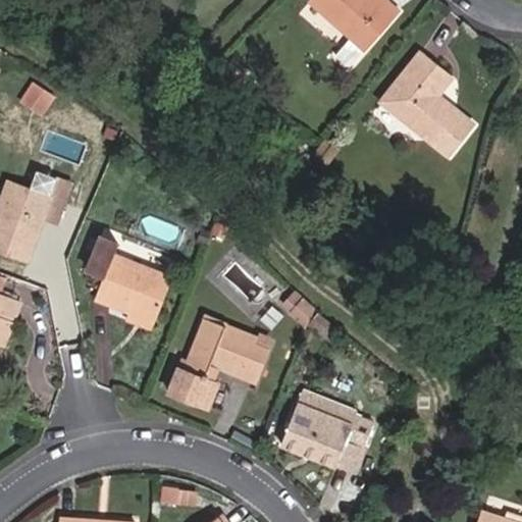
[(387,1),(382,7),(374,0),(314,0),(313,2),(352,35),(365,47),(398,10),(387,1)]
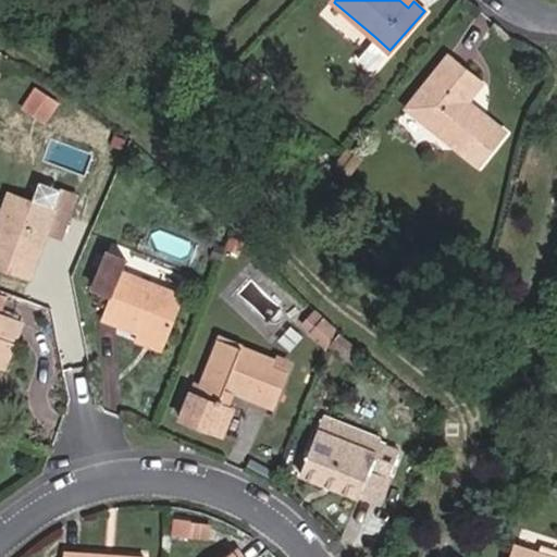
[(366,49),(380,62),(390,50),(375,37),(366,49)]
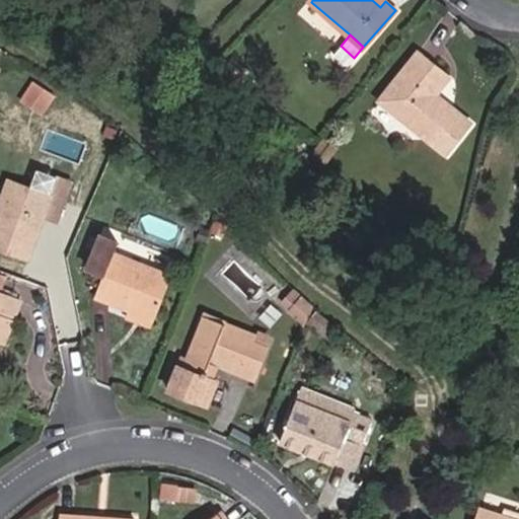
[(437,94),(450,77),(420,53),(380,100),(449,154),(473,124),(437,94)]
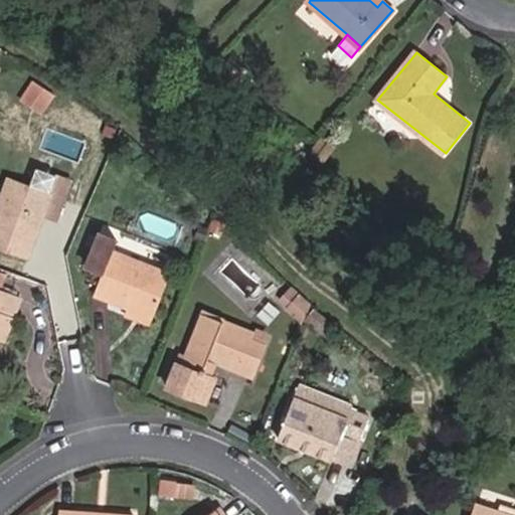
[(22,102),(42,114),(52,98),(32,84),(22,102)]
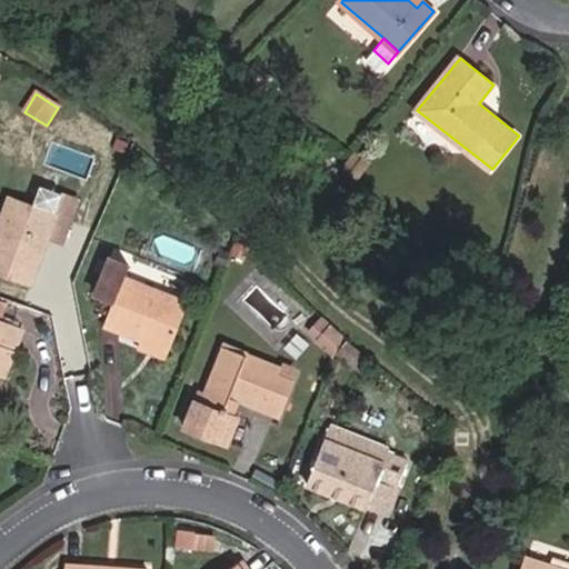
[(358,178),(371,161),(357,149),(342,167),(358,178)]
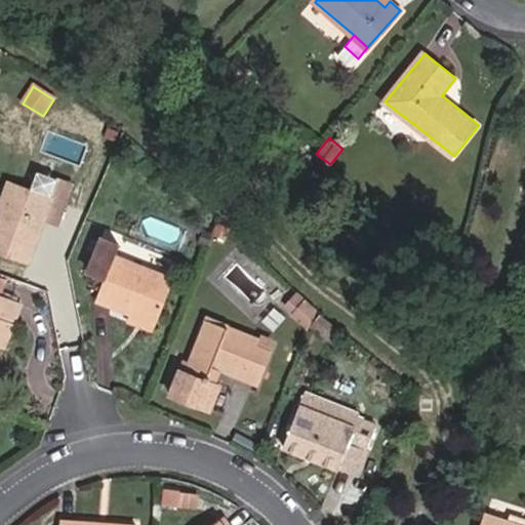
[(58,179),(39,172),(32,191),(51,197),(58,179)]
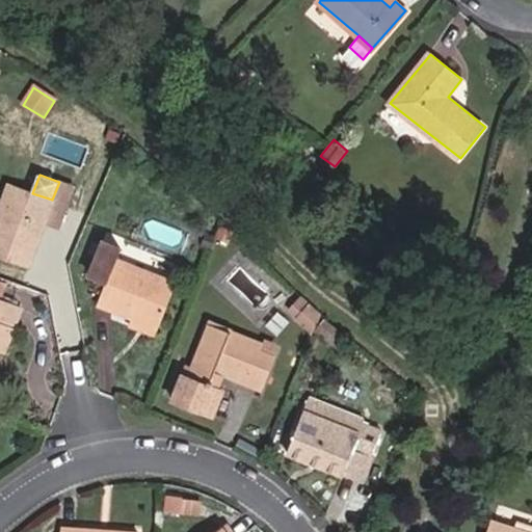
[(59,182),(52,200),(32,193),(9,185),(0,208),(0,256),(29,266),(45,222),(60,228),(75,187),(59,182)]
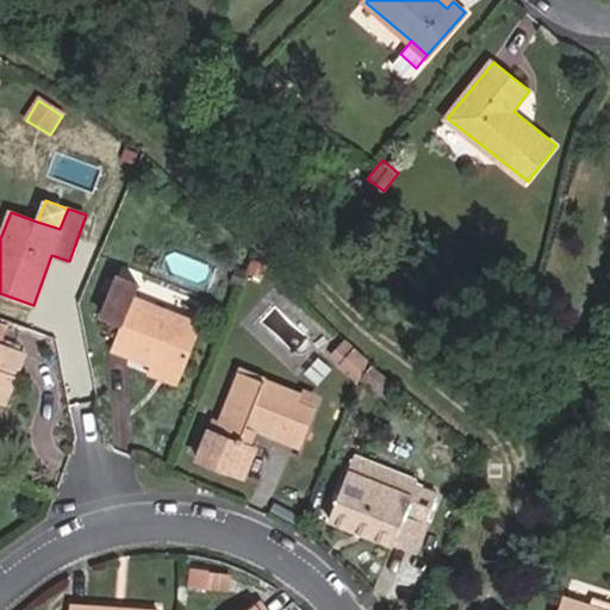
[(155,355),(151,363),(182,377),(204,324),(134,298),(137,287),(120,280),(105,319),(122,327),(112,349),(125,354),(129,344),(155,355)]
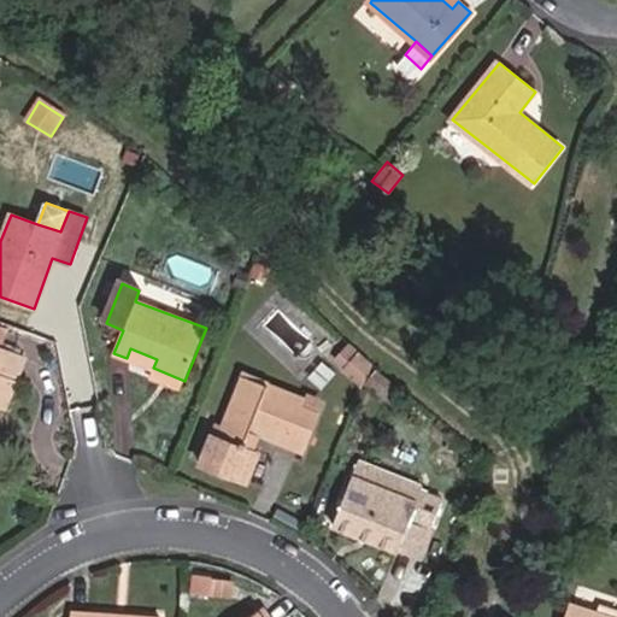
[(344,366),(342,369),(363,387),(372,363),(350,341),(334,357),(344,366)]
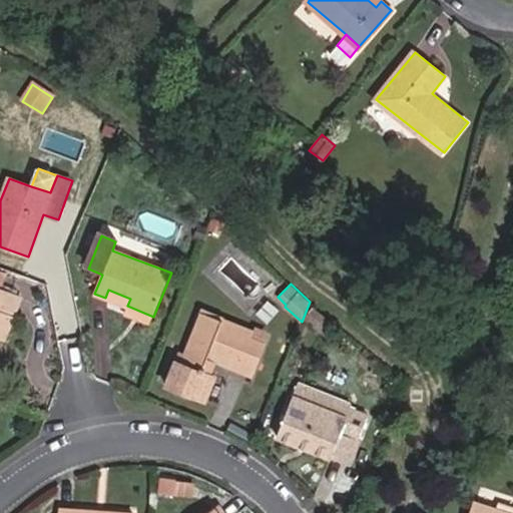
[(105,298),(127,306),(130,299),(108,290),(105,298)]
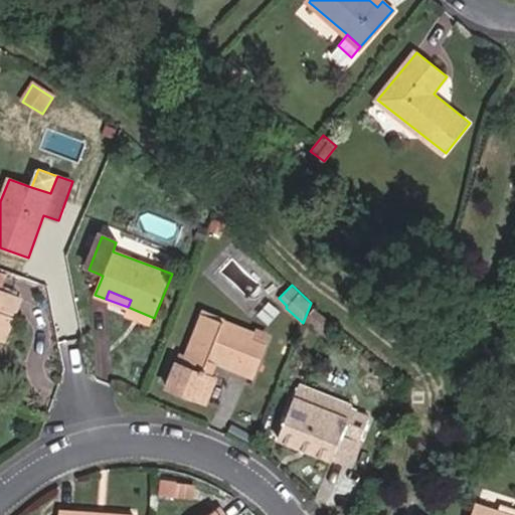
[(0,335),(3,336),(17,299),(0,292),(0,335)]
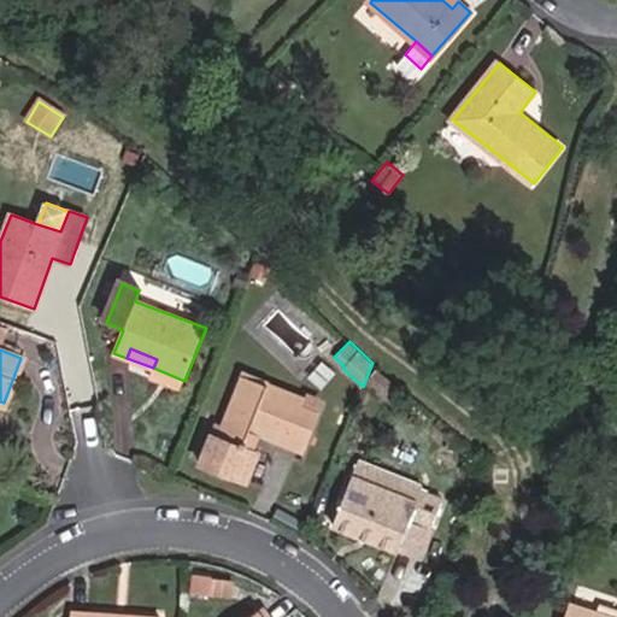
[(397,387),(377,366),(369,378),(389,395),(397,387)]
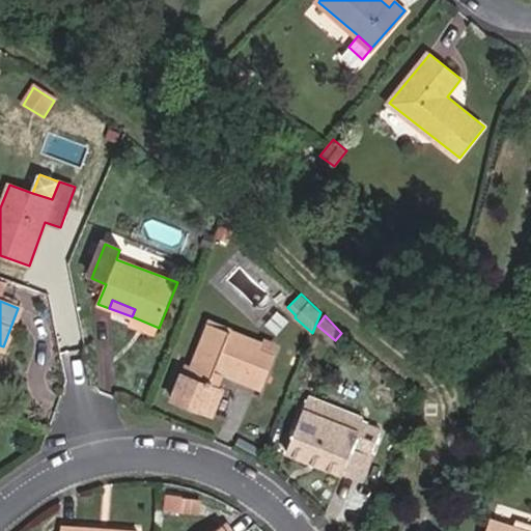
[(129,325),(156,335),(159,328),(132,316),(129,325)]
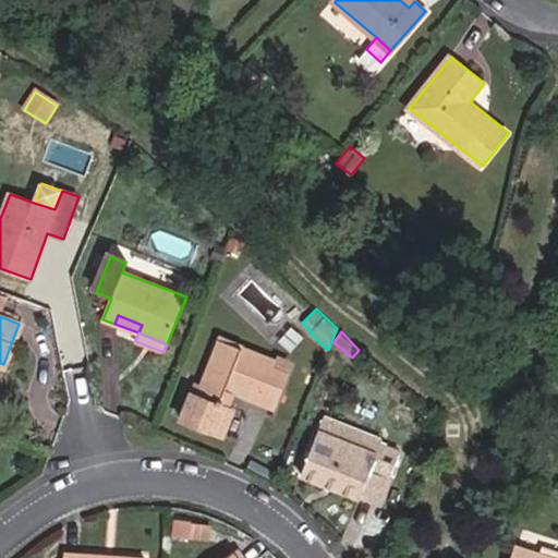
[(273,367),(275,363),(219,340),(196,397),(191,395),(181,420),(226,437),(235,412),(230,410),(237,393),(273,407),(287,373),(273,367)]
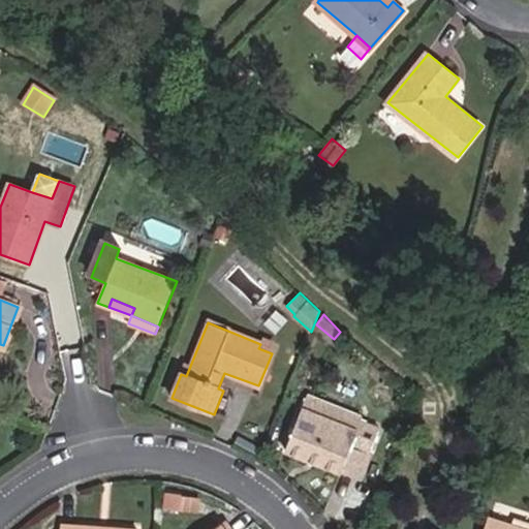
[(339,343),(344,336),(340,332),(334,339),(339,343)]
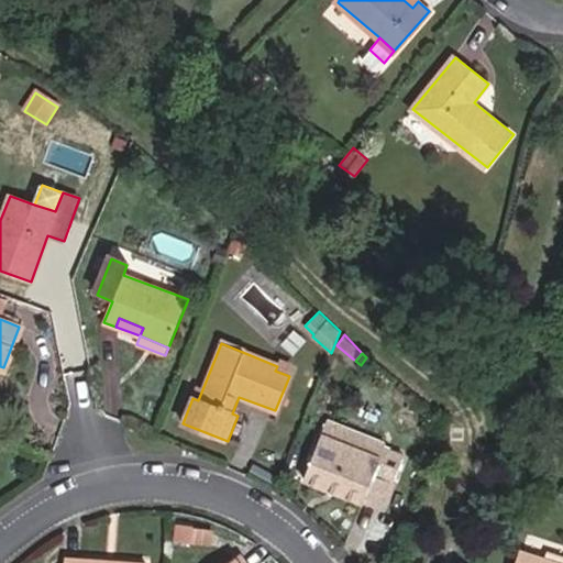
[(429,429),(441,432),(448,417),(435,410),(429,429)]
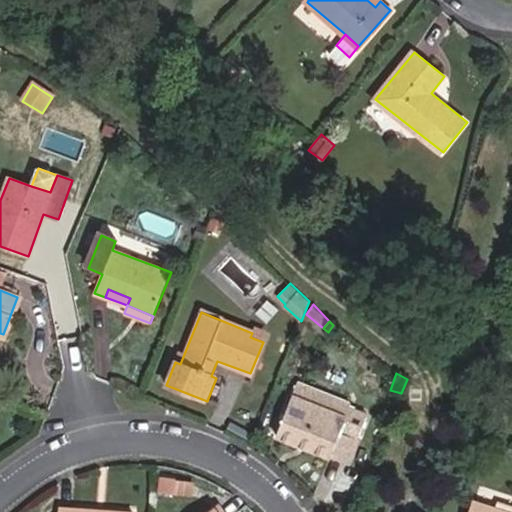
[(351,402),(298,383),(293,396),(345,415),(349,407),(351,402)]
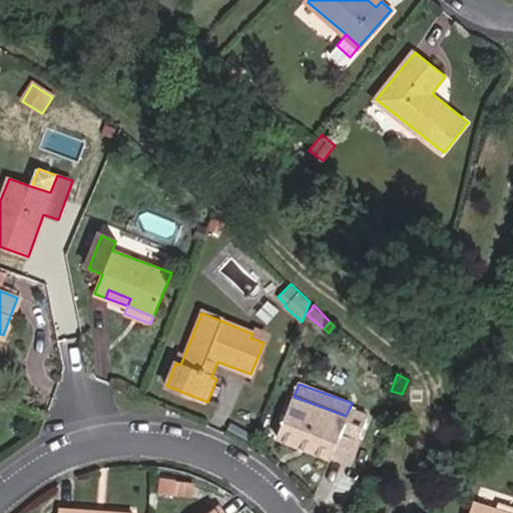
[(350,408),(346,416),(294,397),(278,438),(330,457),(341,431),(360,438),(368,415),(350,408)]
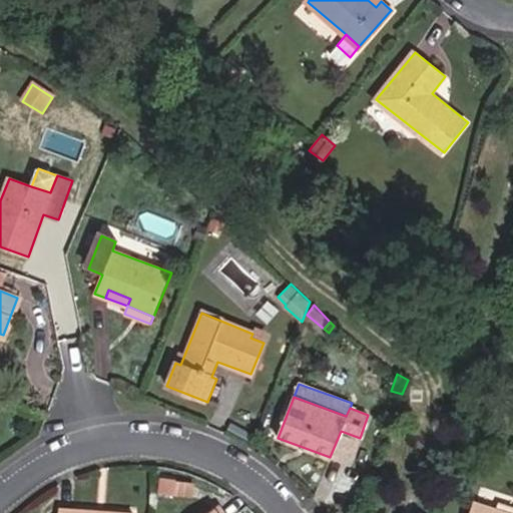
[(360,438),(341,431),(330,457),(350,465),(360,438)]
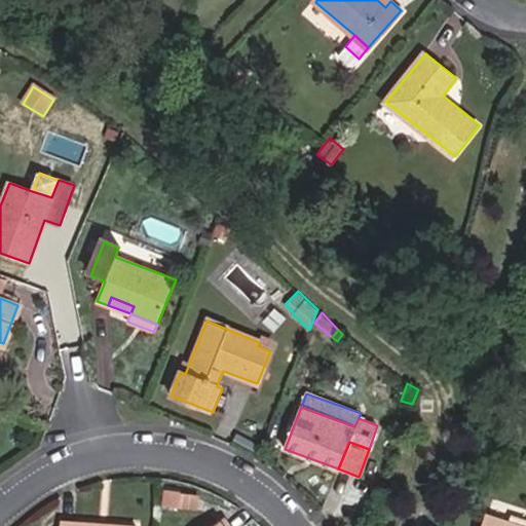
[(200,493),(163,489),(161,504),(198,510),(200,493)]
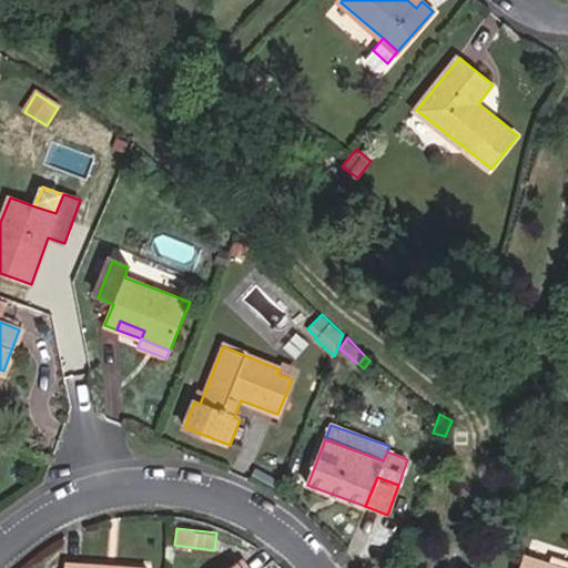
[(560,567),(526,557),(523,567),(560,567)]
